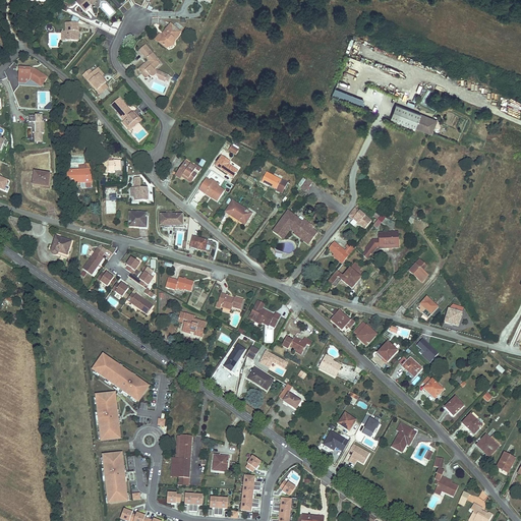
[(79,0),(75,4),(82,12),(85,9),(85,10),(91,6),(89,5),(94,0),(79,0)]
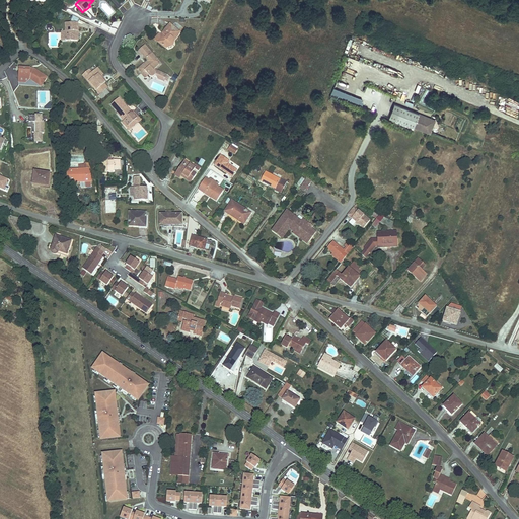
[(64,25),(64,33),(64,43),(75,43),(75,33),(76,33),(76,25),(64,25)]
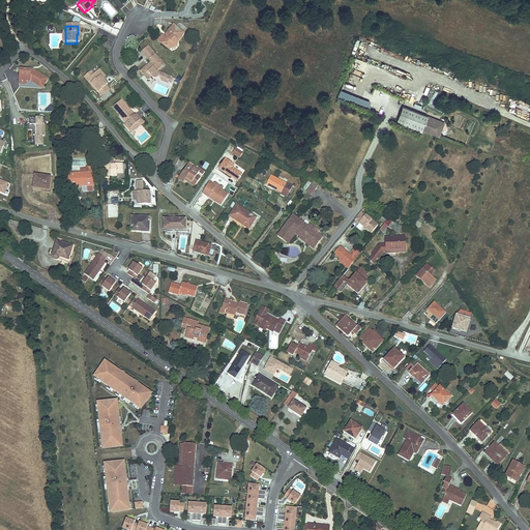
[(168,36),(165,40),(162,45),(168,50),(170,48),(175,40),(177,41),(182,34),(173,27),(166,35),(168,36)]
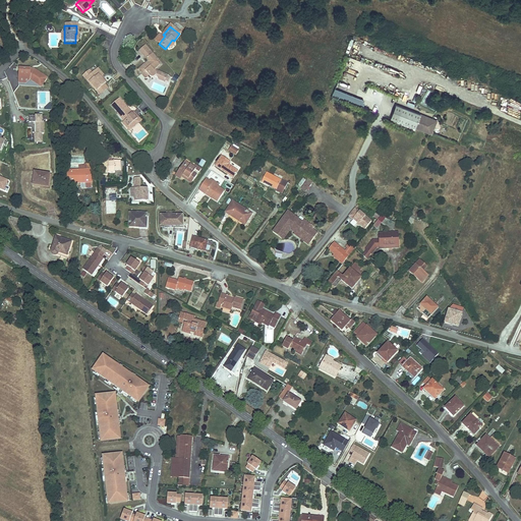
[(157,62),(158,61),(145,47),(138,53),(149,64),(146,67),(143,66),(137,71),(141,75),(145,72),(150,77),(151,78),(152,78),(153,78),(154,77),(155,77),(155,76),(155,75),(157,76),(158,76),(158,77),(158,78),(158,79),(158,80),(159,80),(160,81),(164,83),(164,81),(167,83),(169,79),(166,78),(167,76),(156,72),(155,72),(154,71),(160,66),(159,64),(157,62)]
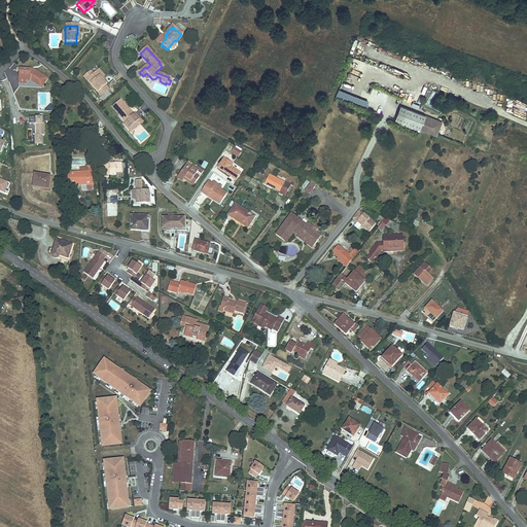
[(34,70),(20,69),(19,79),(30,80),(41,88),(47,78),(34,70)]
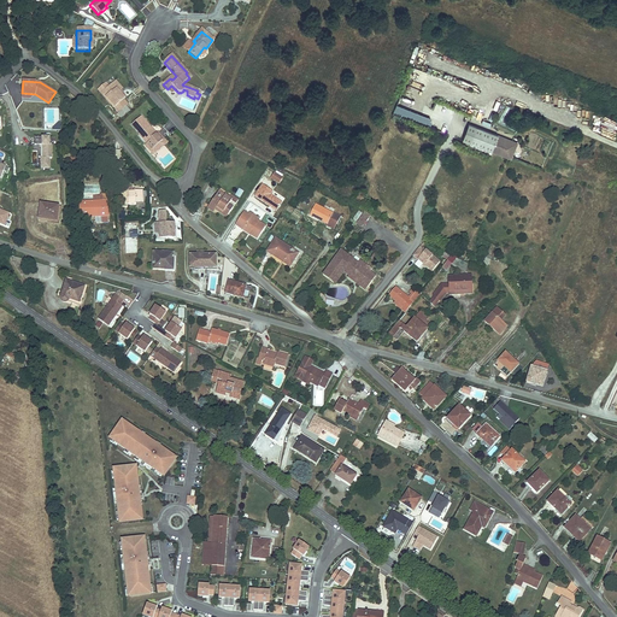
[(107,98),(104,100),(109,105),(110,104),(113,109),(112,109),(117,113),(125,106),(121,101),(123,100),(118,95),(117,98),(115,94),(118,92),(111,84),(107,89),(103,93),(107,98)]
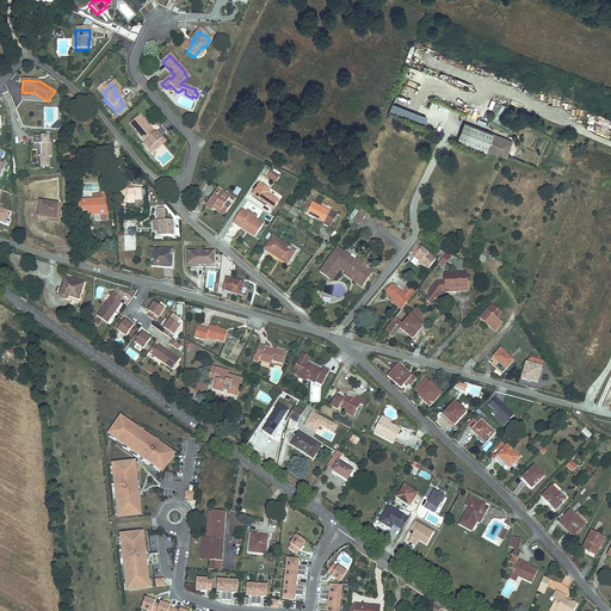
[(96,91),(103,99),(106,97),(102,92),(106,88),(103,85),(96,91)]
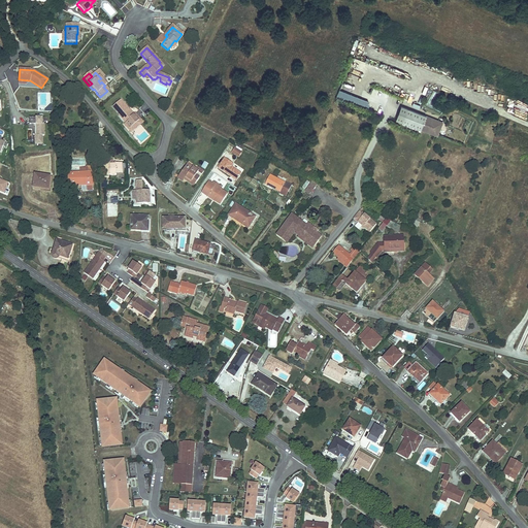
[(146,73),(143,76),(142,77),(146,81),(152,78),(146,73)]
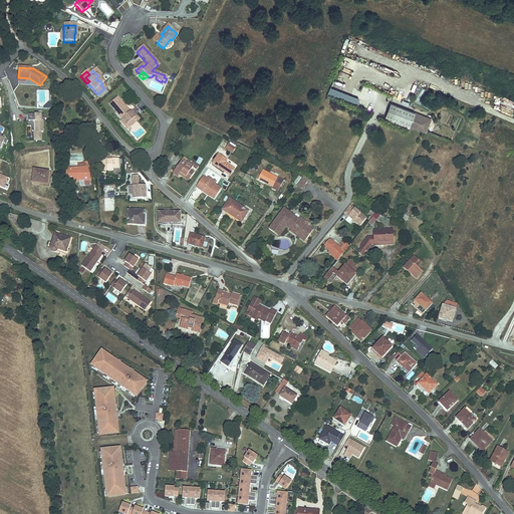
[(356,105),(359,99),(330,87),(327,93),(356,105)]
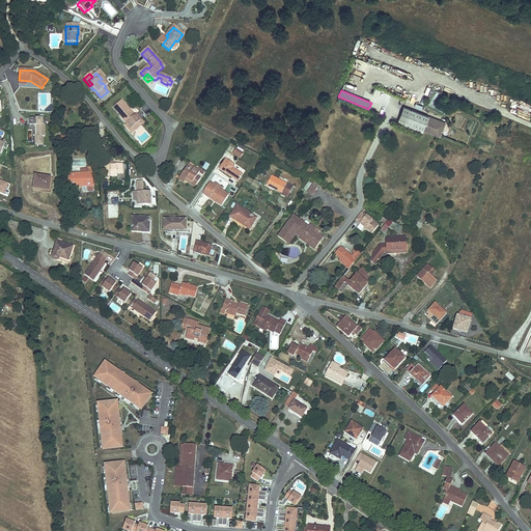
[(138,123),(133,117),(132,117),(119,103),(111,110),(117,118),(116,118),(123,127),(121,129),(126,134),(138,123)]
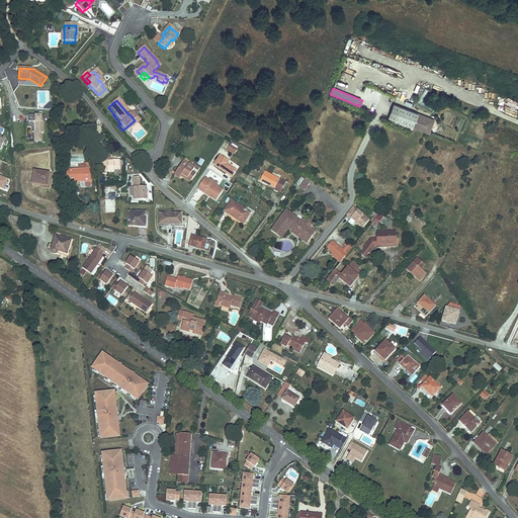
[(430,134),(435,120),(396,105),(391,119),(430,134)]
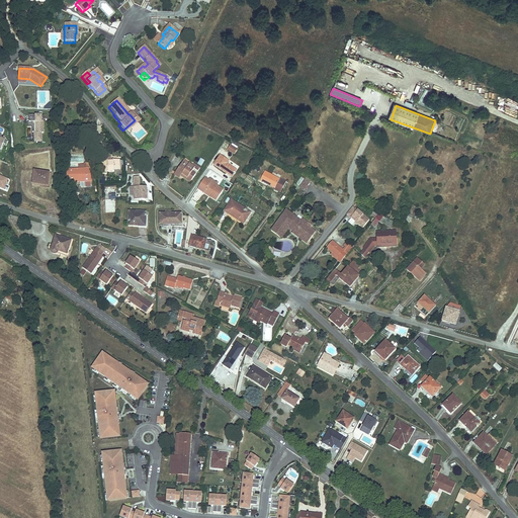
[(41,114),(28,114),(28,121),(35,121),(36,132),(34,132),(34,140),(41,140),(41,132),(44,132),(42,120),(41,120),(41,114)]
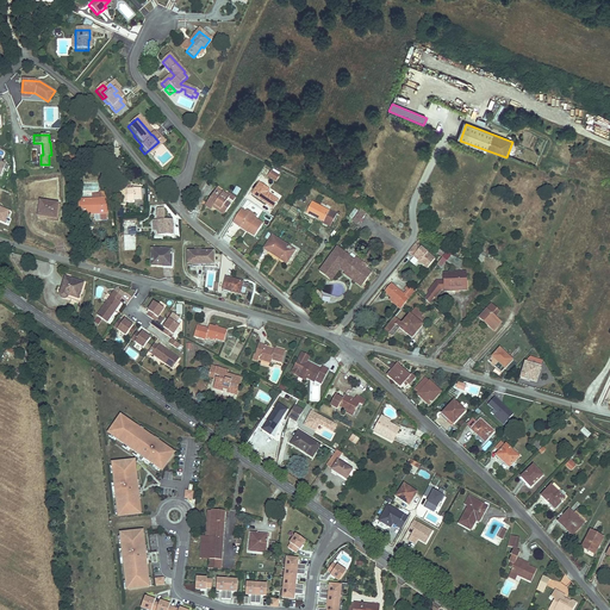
[(148,157),(162,145),(159,142),(144,154),(148,157)]
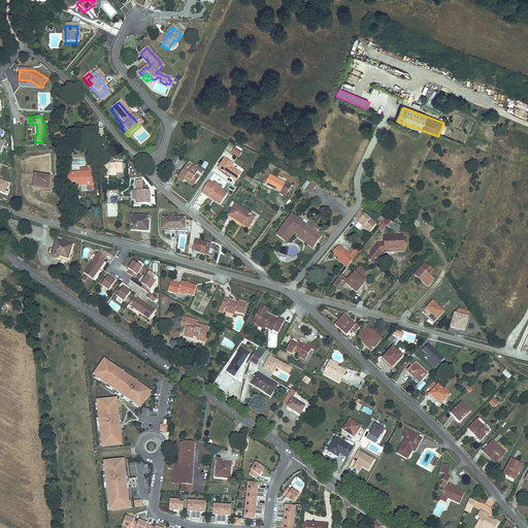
[(234,146),(231,152),(237,156),(240,152),(234,146)]
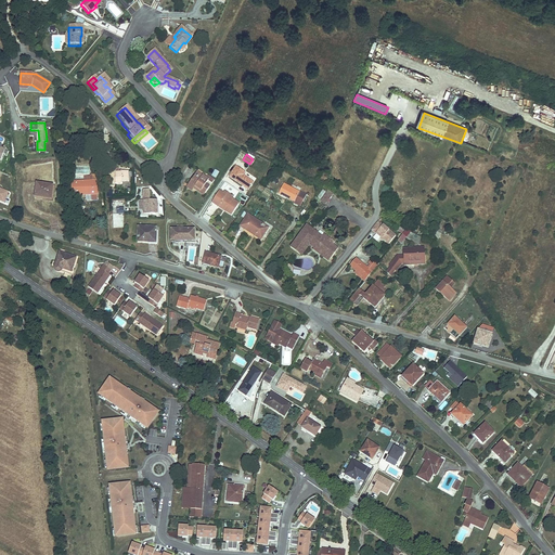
[(42,159),(27,162),(28,168),(31,167),(31,165),(42,164),(42,159)]
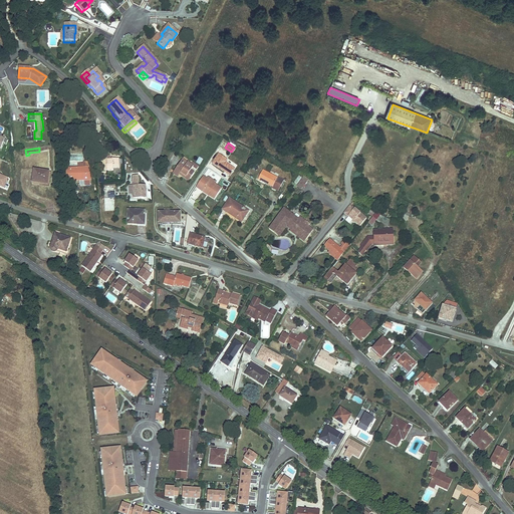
[(71,162),(83,162),(83,154),(71,154),(71,162)]
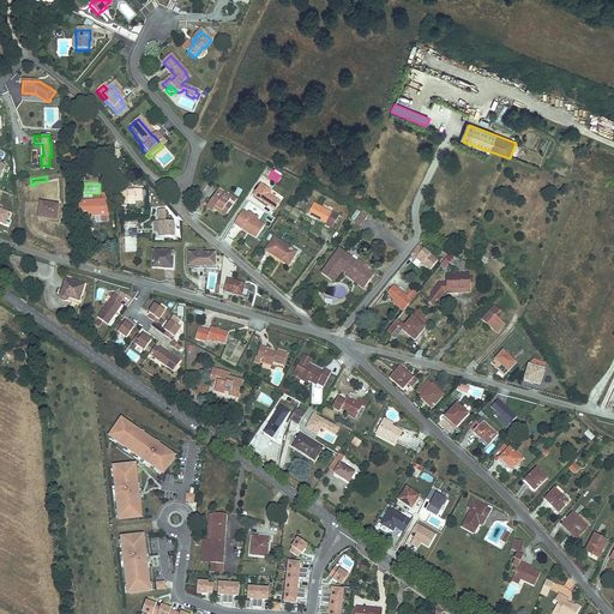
[(107,202),(107,197),(106,193),(101,194),(101,202),(79,203),(80,218),(91,217),(91,215),(108,214),(107,202)]
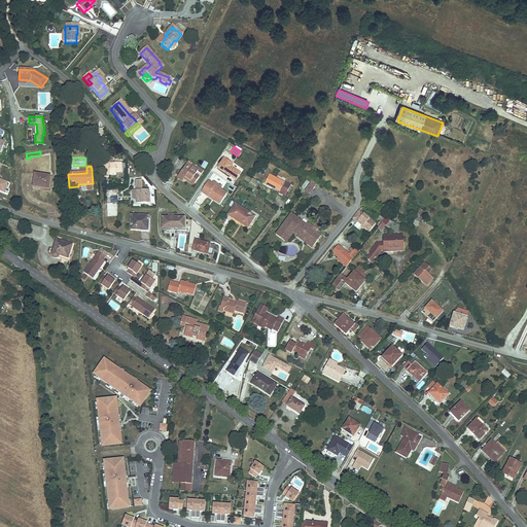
[(120,177),(120,168),(114,168),(114,170),(108,170),(108,169),(107,166),(102,166),(103,176),(107,175),(108,181),(114,180),(114,178),(120,177)]
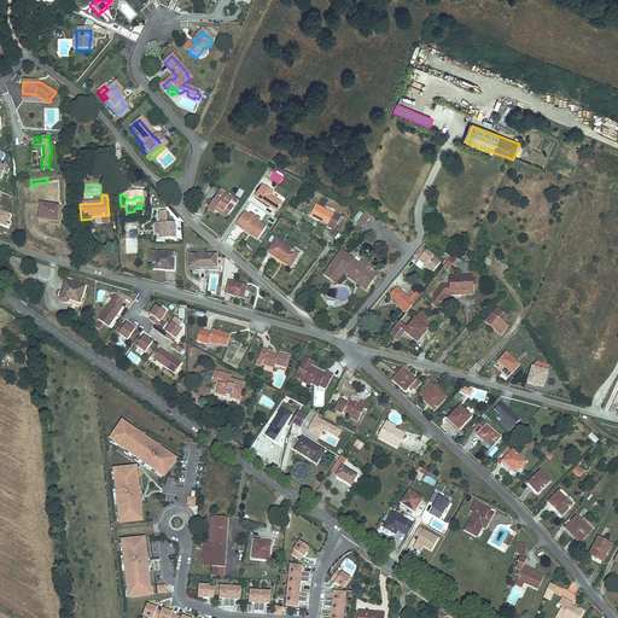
[(216,197),(209,208),(215,211),(216,209),(228,216),(233,209),(228,207),(231,203),(235,205),(238,202),(231,197),(229,199),(225,197),(222,200),(216,197)]
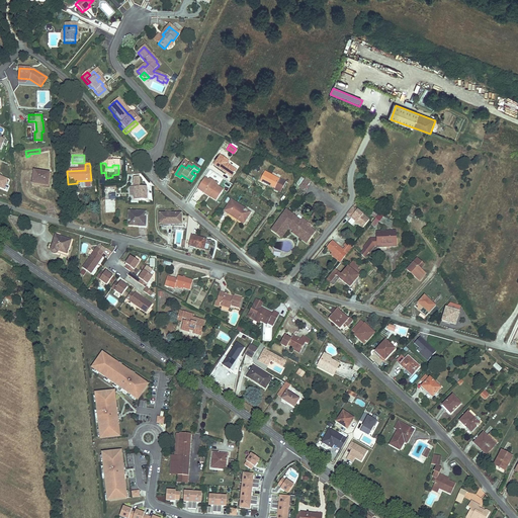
[(34,172),(33,185),(48,186),(49,174),(34,172)]
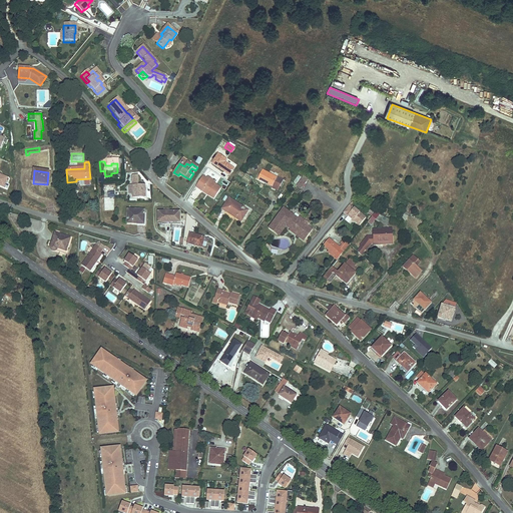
[(0,171),(0,182),(5,185),(9,175),(0,171)]
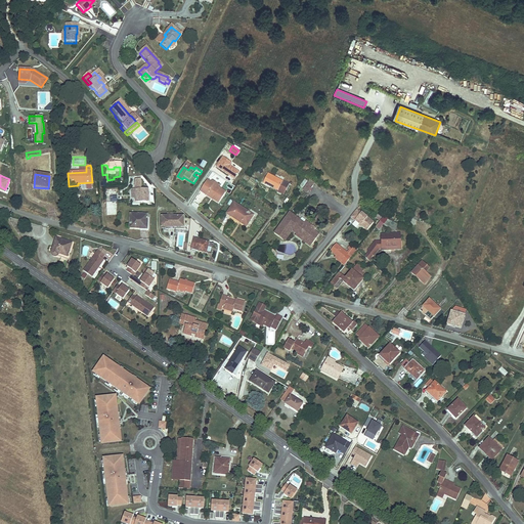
[(262,184),(270,187),(271,185),(278,188),(280,182),(266,175),(262,184)]
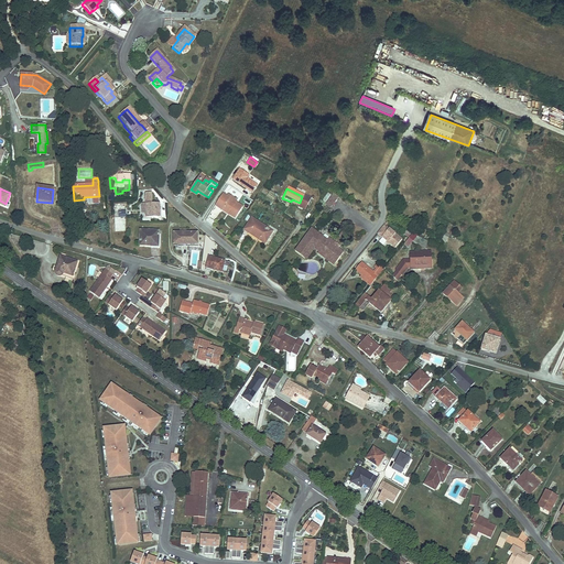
[(197,191),(196,193),(206,201),(208,197),(197,191)]
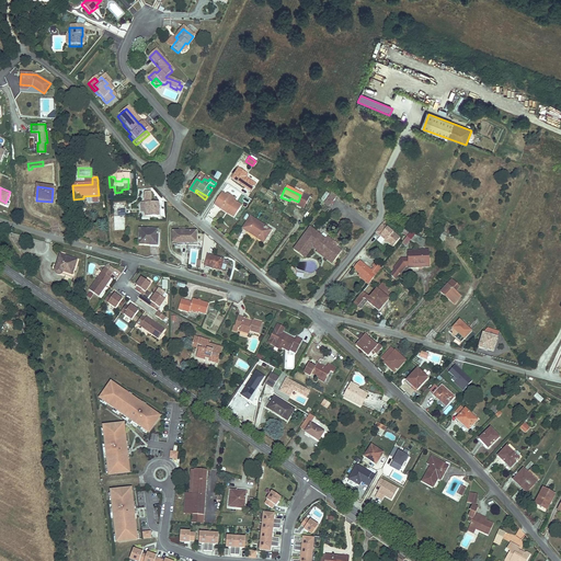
[(323,204),(329,207),(338,196),(331,192),(323,204)]
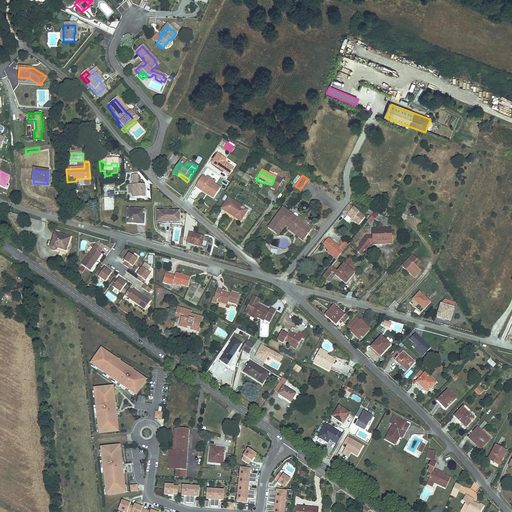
[(131,187),(132,200),(144,199),(144,187),(137,187),(136,177),(131,177),(131,187)]
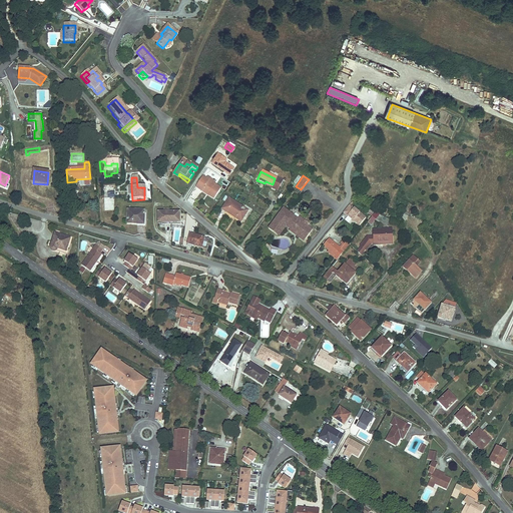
[(212,185),(205,180),(201,178),(194,188),(213,200),(219,189),(212,185)]
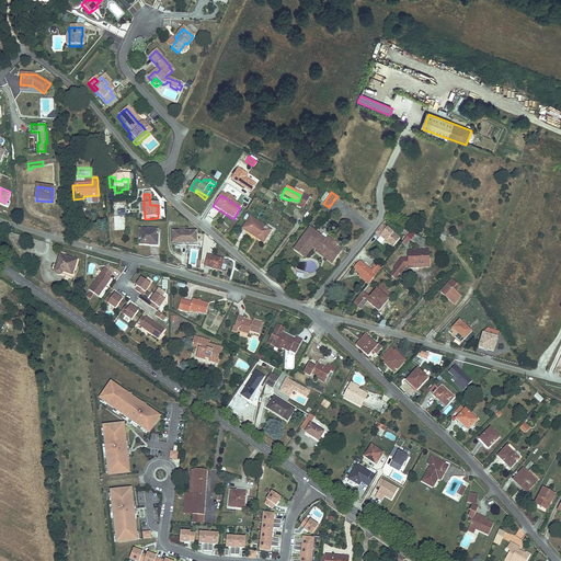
[(371,212),(358,205),(356,208),(369,215),(371,212)]
